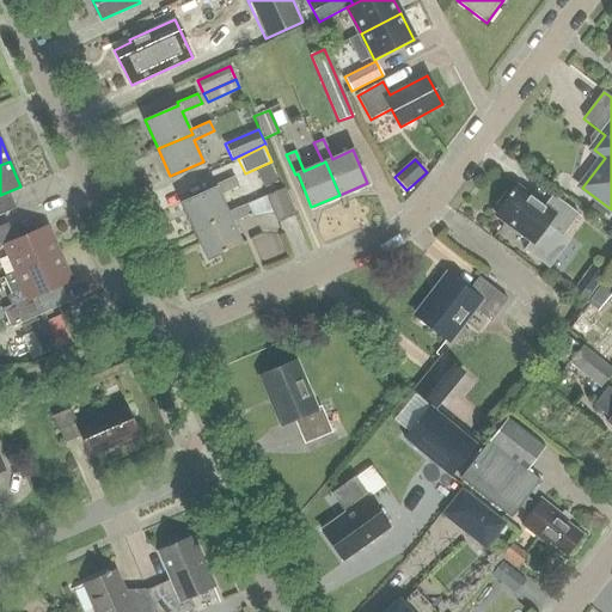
[(182,202),(195,230),(228,216),(226,212),(219,195),(238,185),(234,176),(214,184),(215,187),(182,202)]
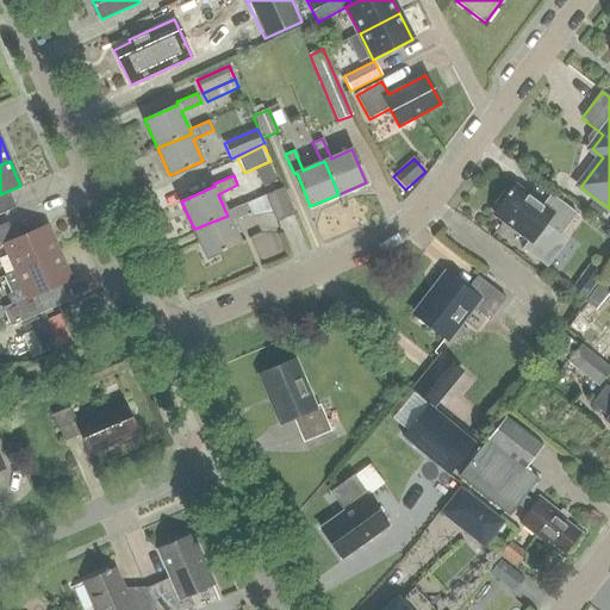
[(578,215),(552,195),(543,206),(516,186),(495,215),(533,243),(547,224),(562,236),(578,215)]
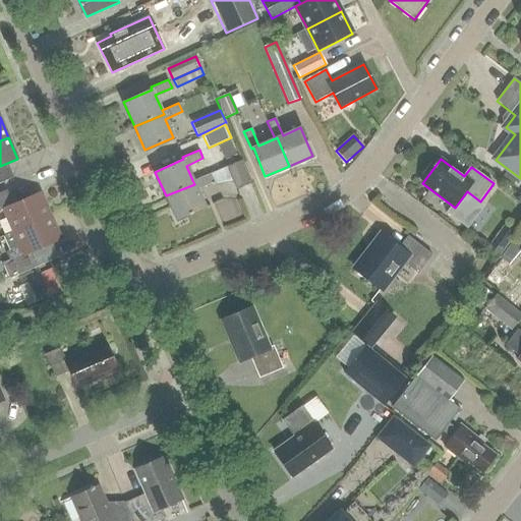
[(237,187),(250,182),(240,160),(228,166),(237,187)]
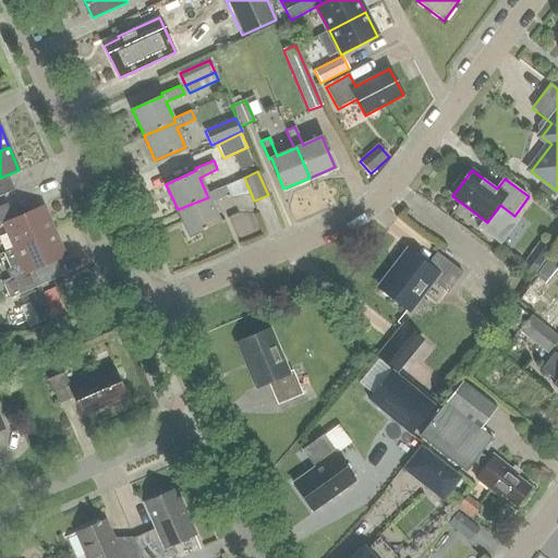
[(178,209),(189,235),(219,221),(210,202),(228,194),(225,185),(206,193),(208,197),(178,209)]
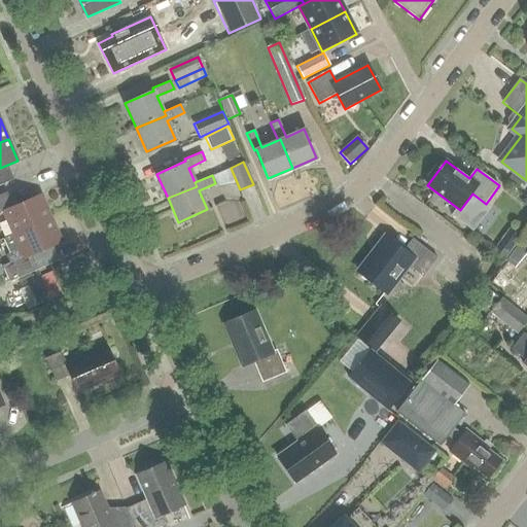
[(6,192),(0,195),(0,213),(3,212),(13,236),(50,220),(40,197),(13,208),(6,192)]
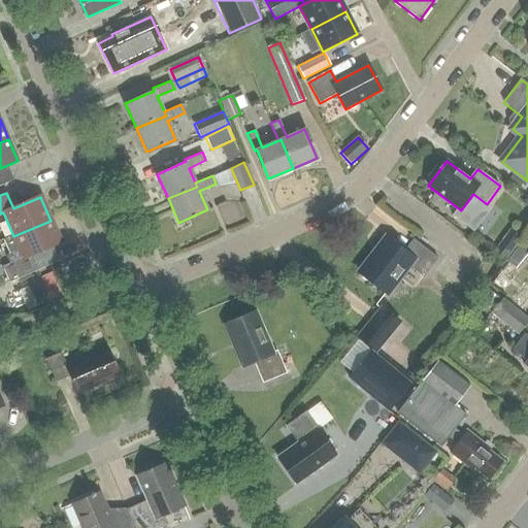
[(51,221),(13,236),(4,240),(10,254),(6,255),(10,263),(3,266),(9,283),(18,279),(19,283),(29,278),(28,274),(39,269),(33,256),(60,243),(51,221)]
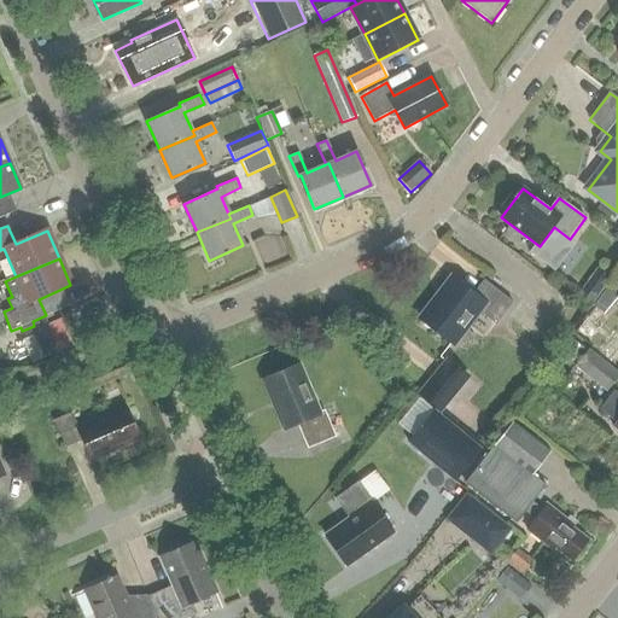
[(576,296),(590,305),(611,278),(596,268),(576,296)]
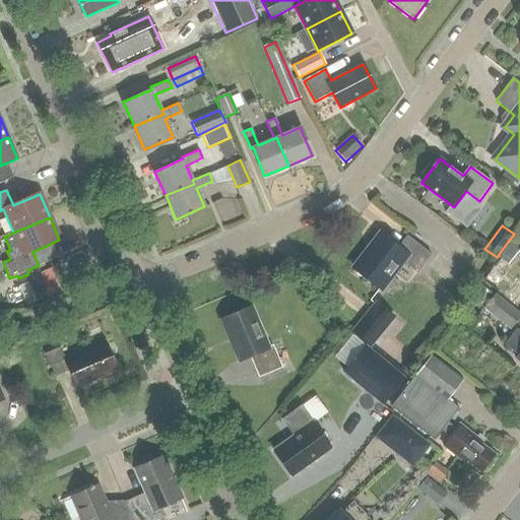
[(417,274),(432,257),(407,238),(399,248),(383,235),(354,270),(380,289),(402,262),(417,274)]
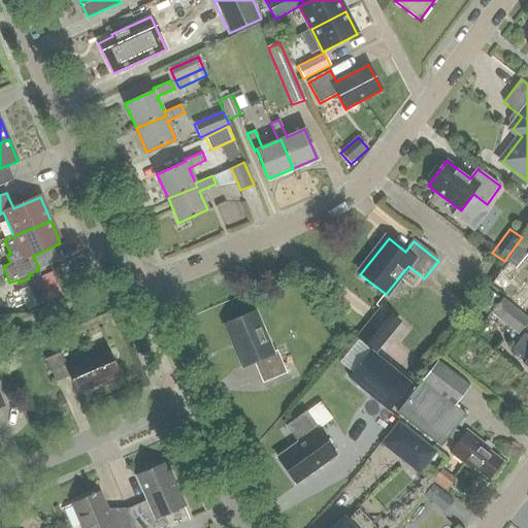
[(63,296),(53,271),(37,278),(47,302),(63,296)]
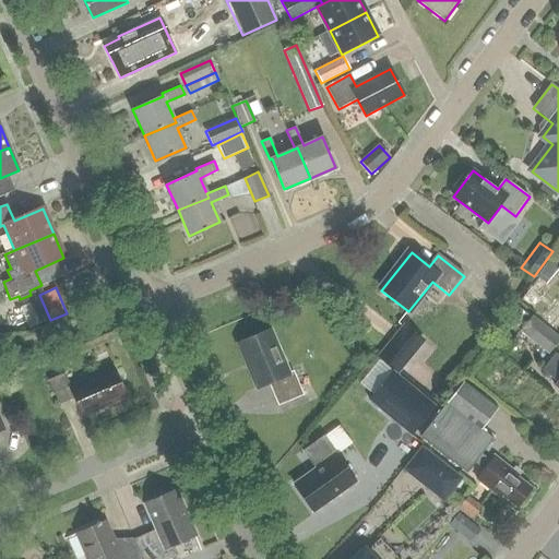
[(550,355),(558,344),(558,336),(531,316),(519,331),(550,355)]
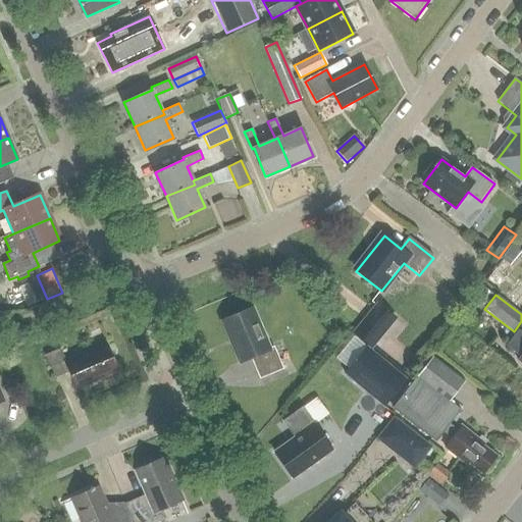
[(392,319),(376,307),(354,334),(369,347),(392,319)]
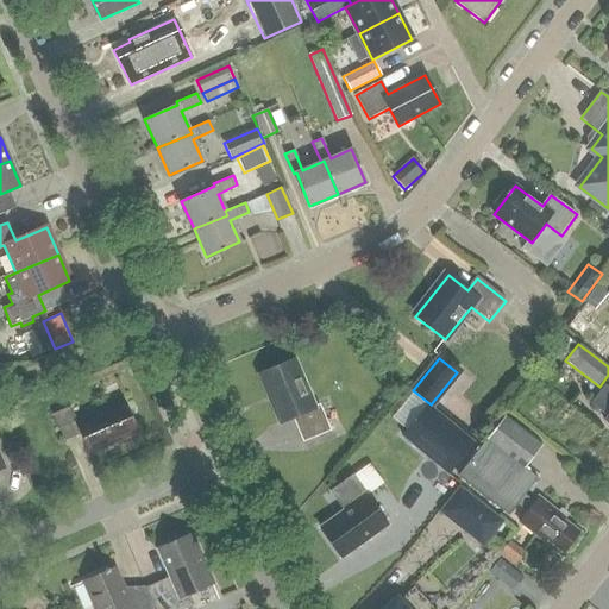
[(330,432),(319,406),(314,408),(294,360),(262,375),(281,421),(293,416),(303,443),(330,432)]
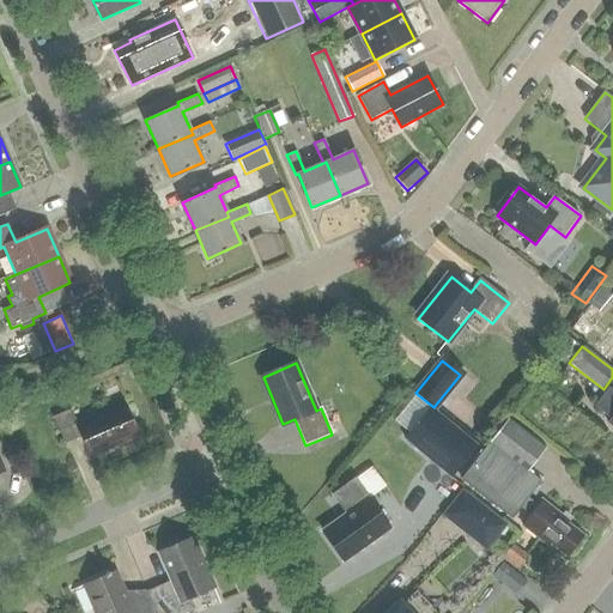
[(612,392),(608,388),(593,407),(612,423),(610,425),(612,428),(612,392)]
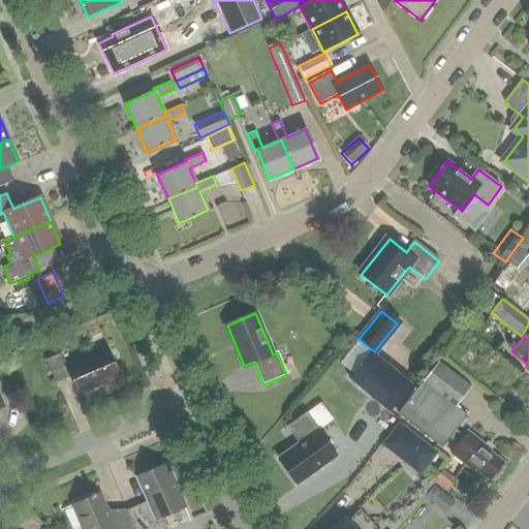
[(121,376),(109,348),(67,367),(62,353),(47,361),(57,383),(71,377),(79,395),(121,376)]
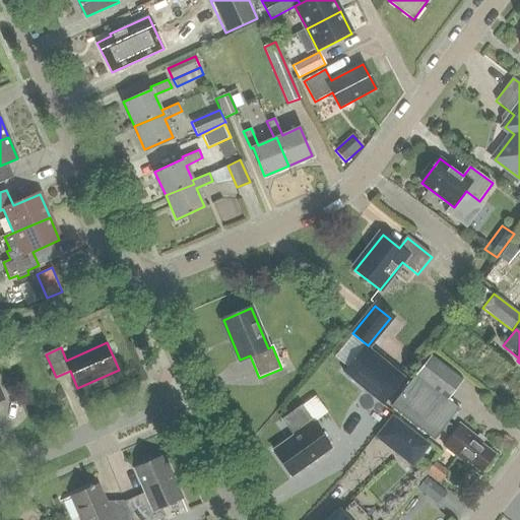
[(343,372),(383,405),(405,379),(365,345),(343,372)]
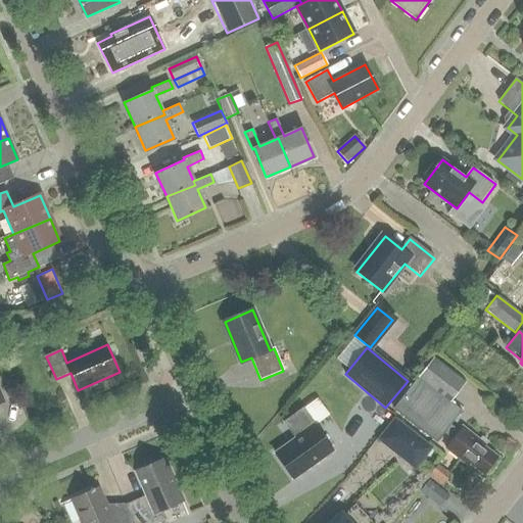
[(485,447),(488,443),(481,438),(464,425),(460,431),(450,424),(462,410),(450,401),(467,381),(434,355),(393,407),(438,441),(445,432),(453,438),(446,446),(471,466),(472,465),(484,475),(497,458),(485,447)]
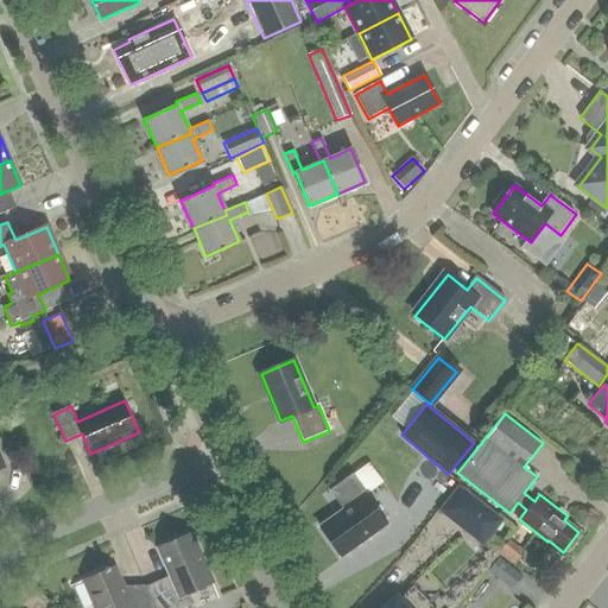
[(330,491),(343,510),(320,526),(341,556),(387,523),(353,474),(330,491)]
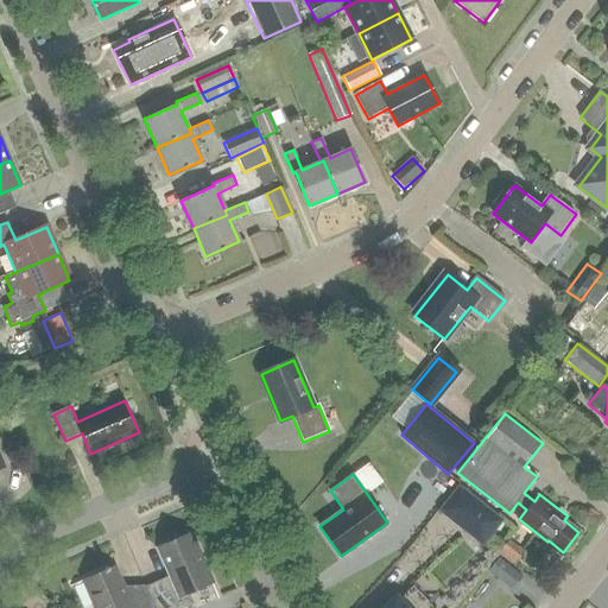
[(504,520),(458,486),(438,512),(483,546),(504,520)]
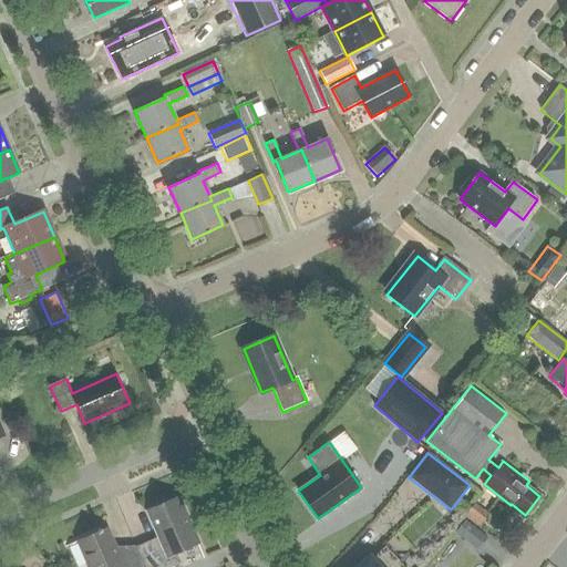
[(158,538),(135,548),(140,559),(143,566),(174,566),(178,566),(173,554),(196,544),(177,500),(147,512),(158,538)]
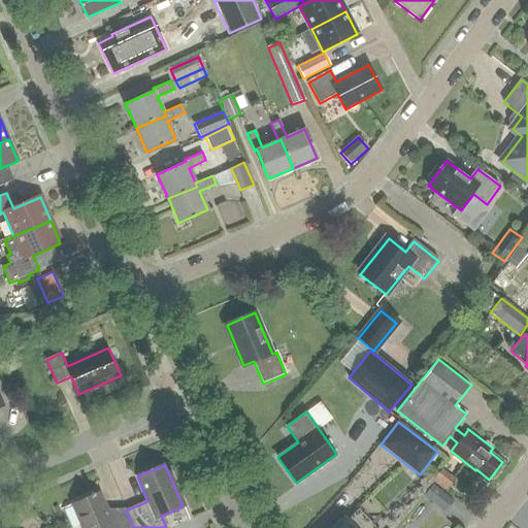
[(436,469),(432,483),(448,488),(453,474),(436,469)]
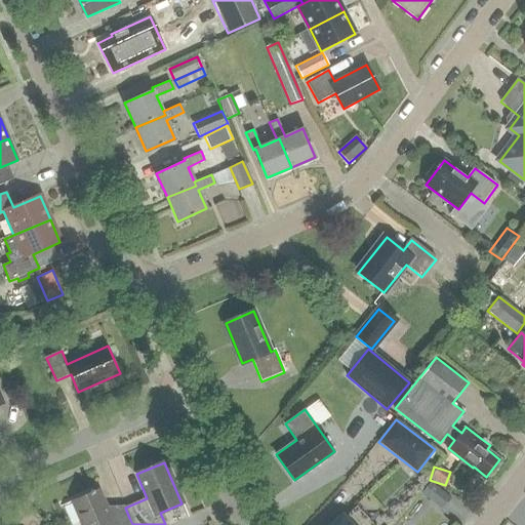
[(421,493),(442,510),(451,498),(431,482),(421,493)]
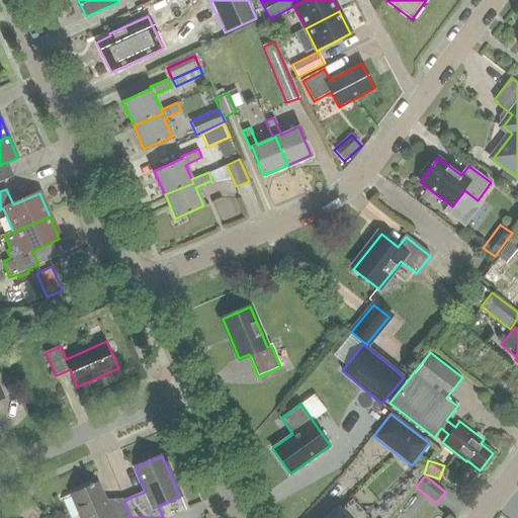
[(97,484),(70,496),(79,517),(131,517),(127,511),(112,517),(97,484)]
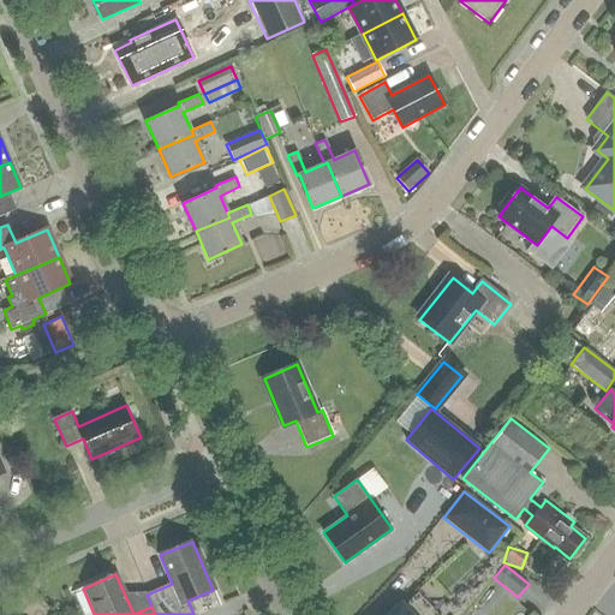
[(436,614),(418,593),(394,614),(436,614)]
